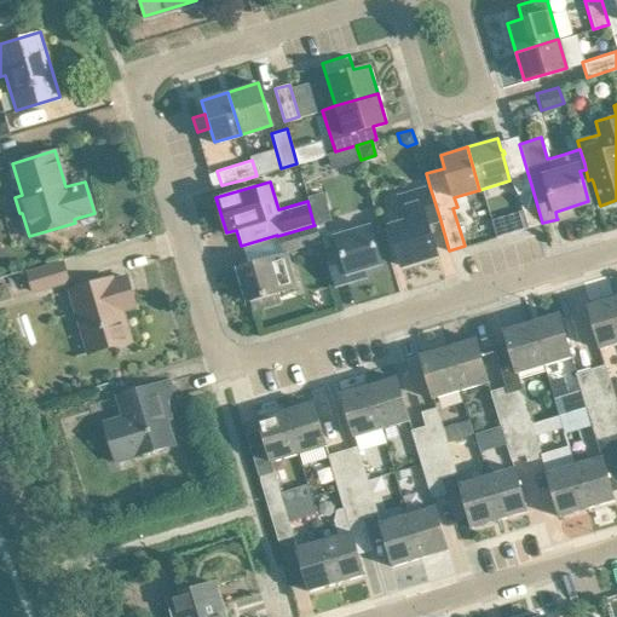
[(391,226),(390,226),(401,265),(436,254),(426,224),(440,220),(433,197),(430,186),(398,196),(404,215),(390,220),(391,226)]
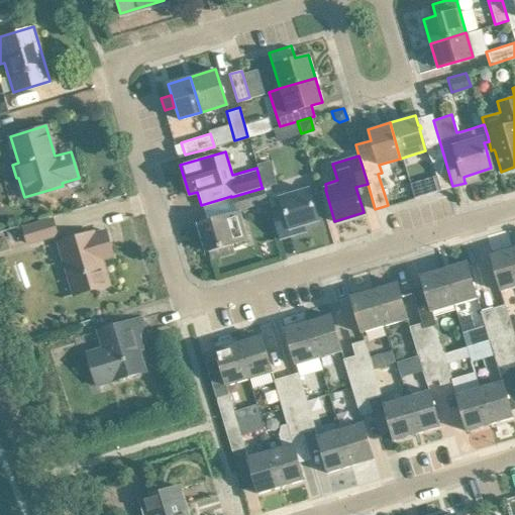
[(440,189),(451,186),(443,158),(432,161),(440,189)]
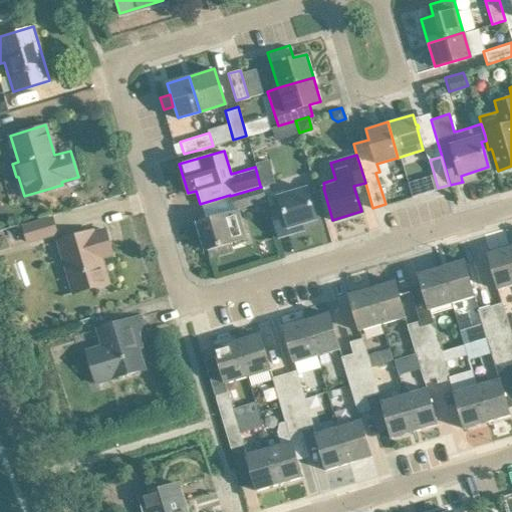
[(267,159),(254,163),(255,167),(260,186),(261,187),(263,194),(263,195),(265,195),(269,193),(267,184),(274,182),(267,159)]
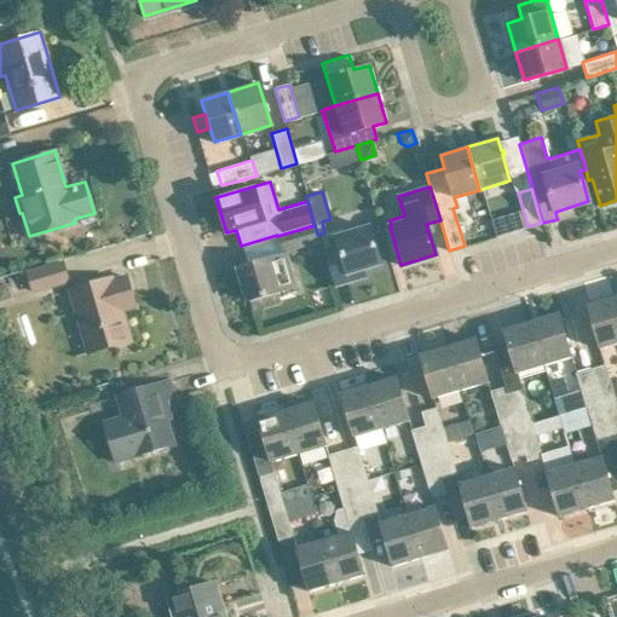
[(315,225),(277,236),(282,252),(287,251),(319,241),(317,235),(317,234),(315,225)]
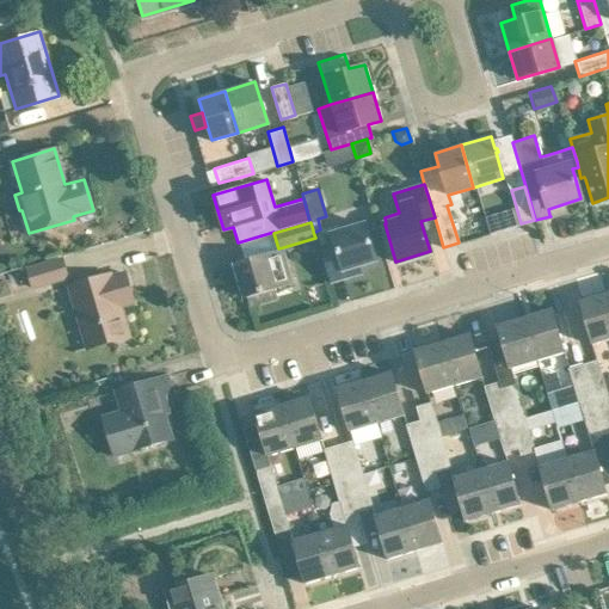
[(364,225),(339,232),(338,225),(320,229),(315,232),(330,281),(345,276),(343,270),(375,260),(364,225)]
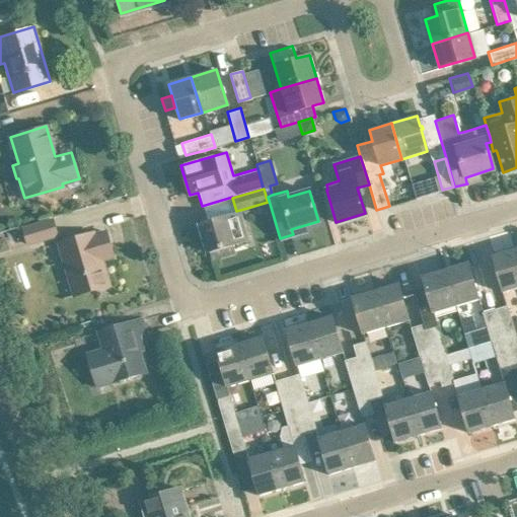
[(218,219),(199,224),(207,251),(234,243),(248,239),(240,212),(236,213),(226,216),(218,219)]
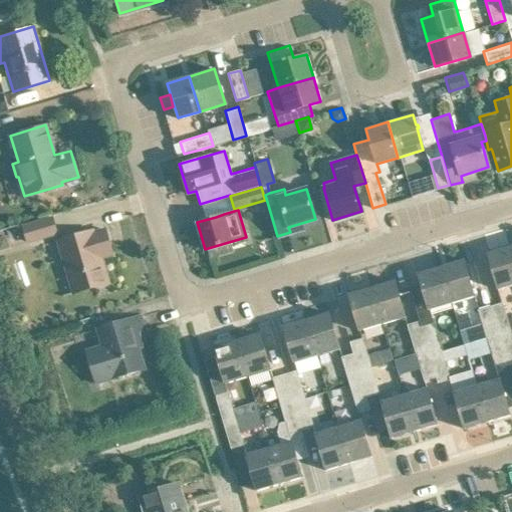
[(22,226),(26,241),(55,233),(50,217),(22,226)]
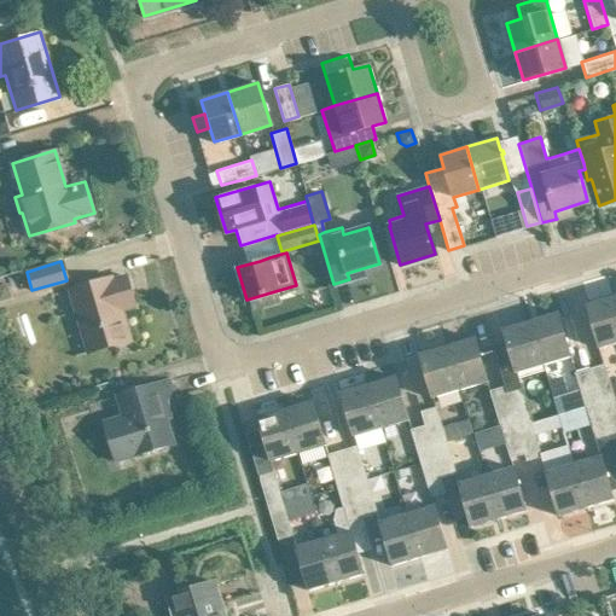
[(27,269),(0,277),(0,300),(32,290),(27,272),(27,269)]
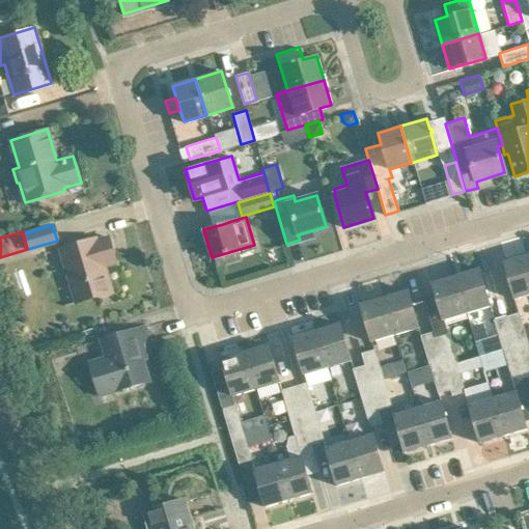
[(111,291),(103,266),(115,261),(107,237),(95,240),(94,238),(59,248),(75,301),(74,301),(74,302),(111,291)]
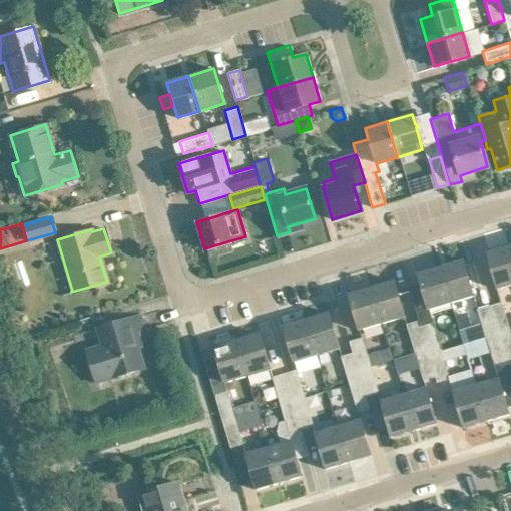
[(510,252),(509,245),(485,252),(496,288),(510,283),(510,252)]
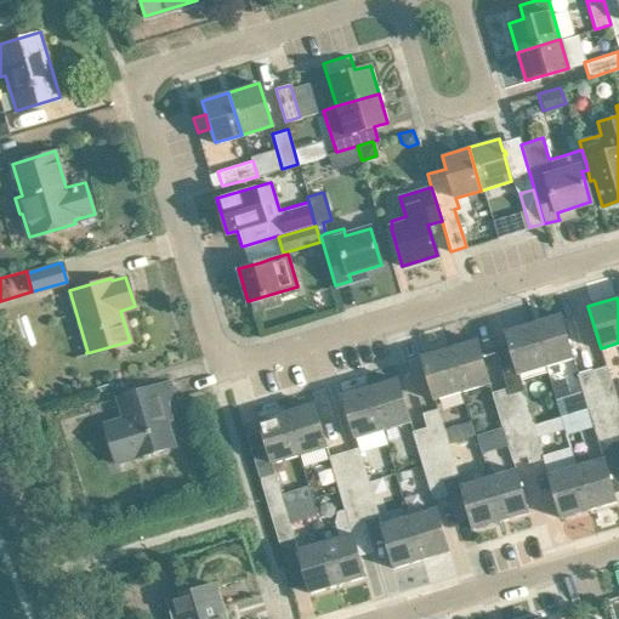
[(573,357),(560,314),(533,322),(545,365),(573,357)]
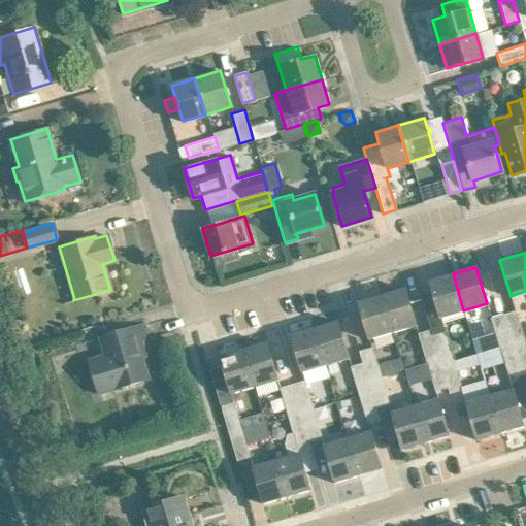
[(430,330),(438,358),(440,364),(453,360),(440,318),(463,310),(453,273),(428,281),(431,292),(420,295),(430,330)]
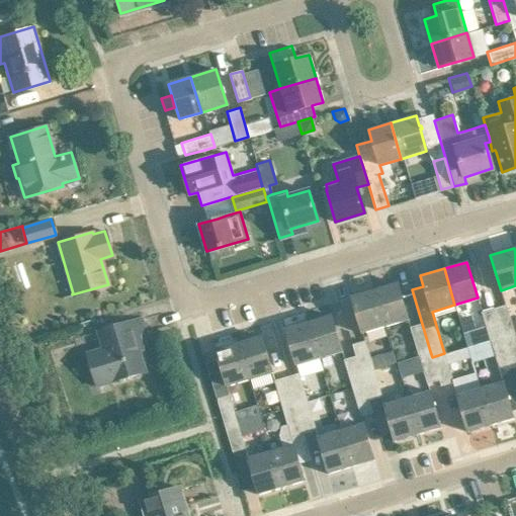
[(397,282),(374,289),(385,326),(408,320),(397,282)]
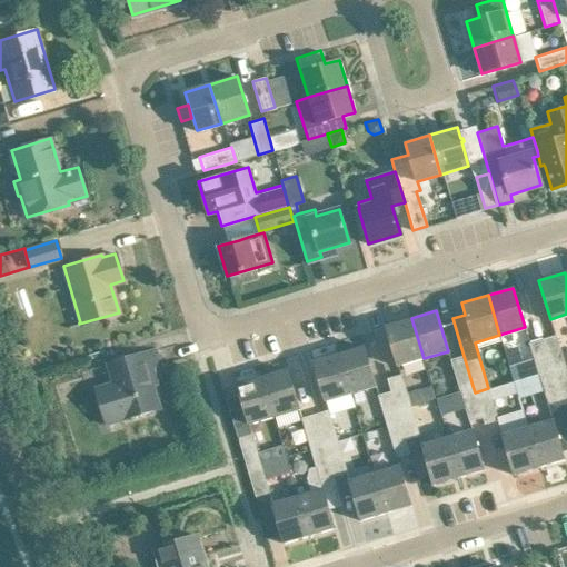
[(397,366),(424,358),(411,318),(385,326),(397,366)]
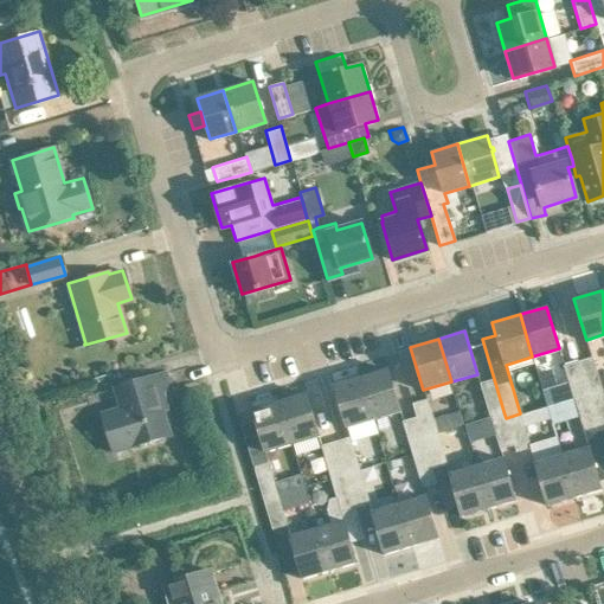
[(593,354),(578,359),(589,393),(603,389),(593,354)]
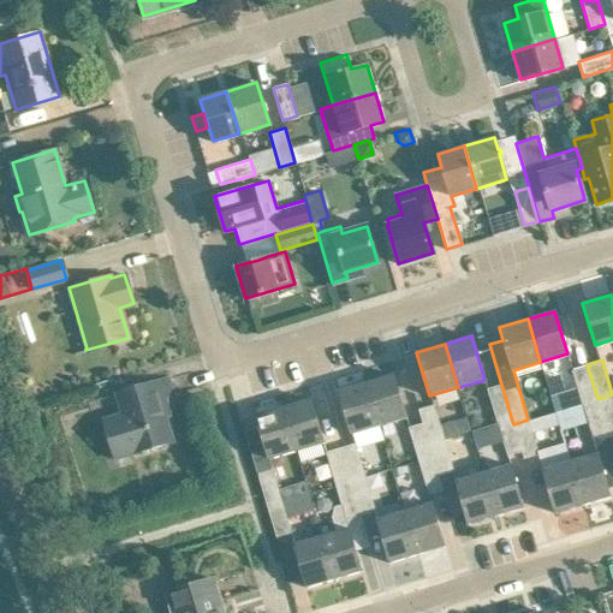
[(571,369),(577,386),(579,396),(551,404),(553,412),(554,411),(582,403),(597,399),(587,364),(571,369)]
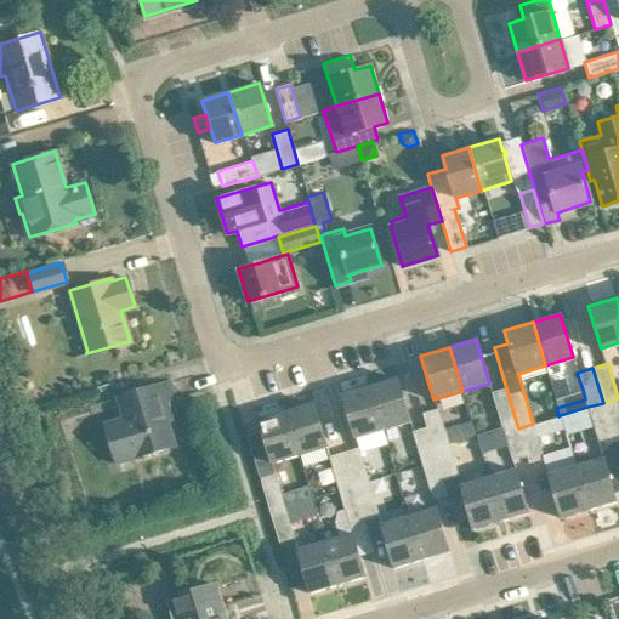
[(397,378),(369,386),(382,430),(410,421),(397,378)]
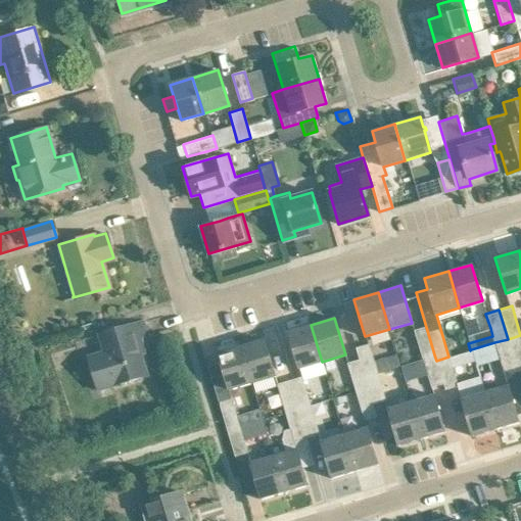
[(98,334),(103,351),(87,357),(97,389),(146,374),(135,338),(147,334),(142,320),(98,334)]
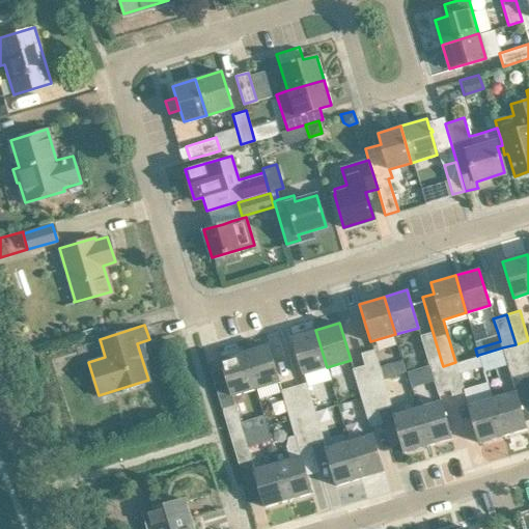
[(303,376),(327,367),(315,330),(291,337),(303,376)]
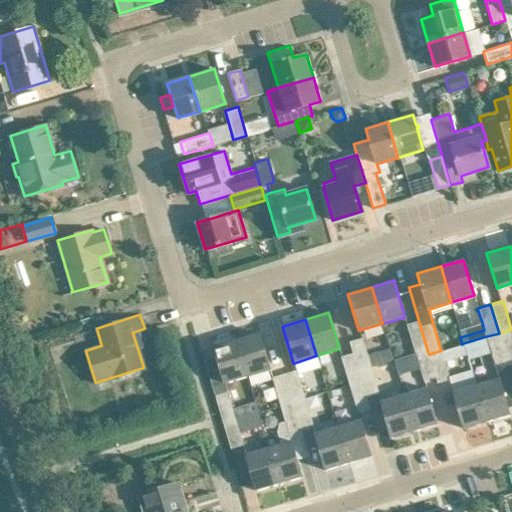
[(407,325),(415,352),(427,348),(419,321),(407,325)]
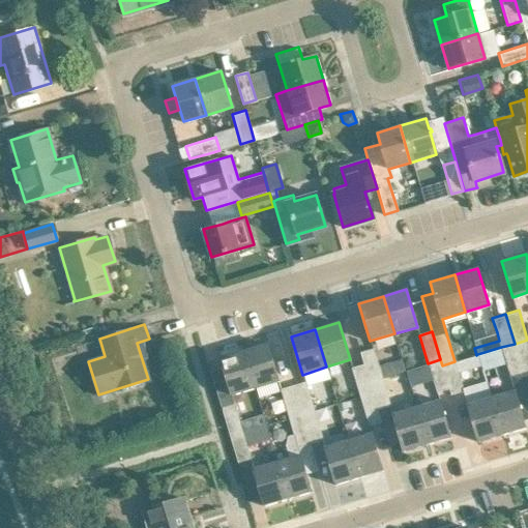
[(527,370),(527,341),(527,340),(515,344),(523,372),(527,370)]
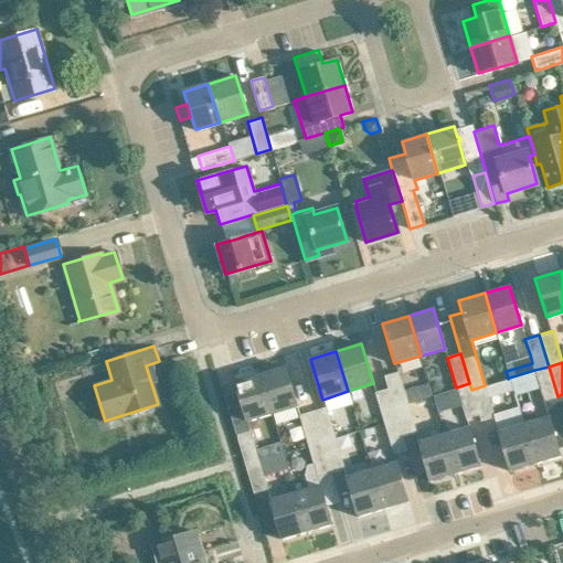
[(272,413),(279,411),(296,405),(285,367),(261,373),(272,413)]
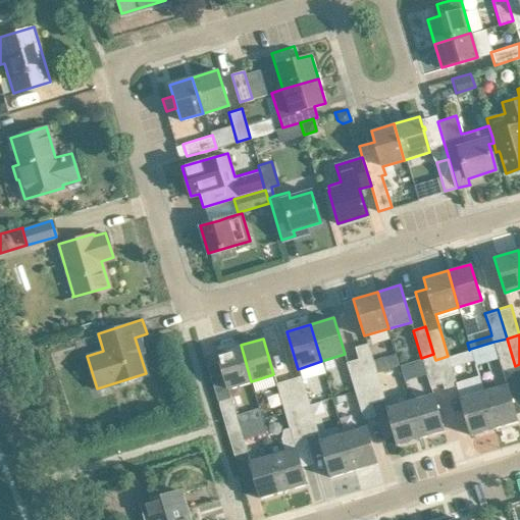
[(502,370),(515,366),(507,339),(494,342),(502,370)]
